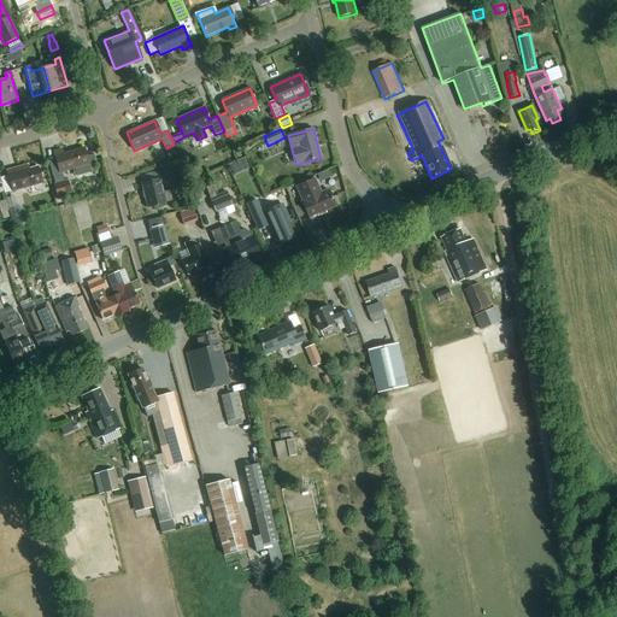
[(62,150),(53,152),(59,172),(52,175),(56,186),(53,186),(57,197),(71,193),(68,181),(65,181),(62,172),(75,169),(77,176),(90,172),(88,165),(83,148),(63,154),(62,150)]
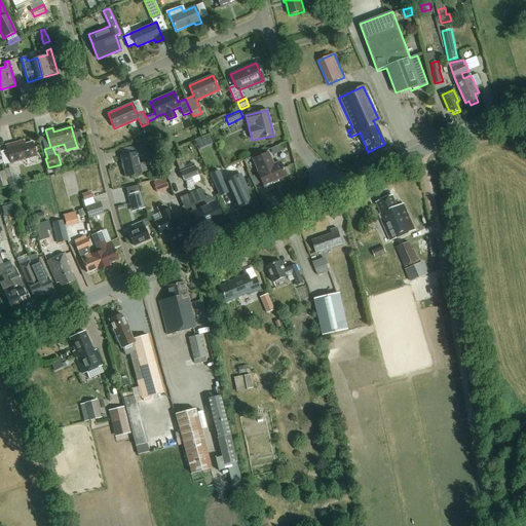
[(156,139),(148,141),(150,148),(158,146),(156,139)]
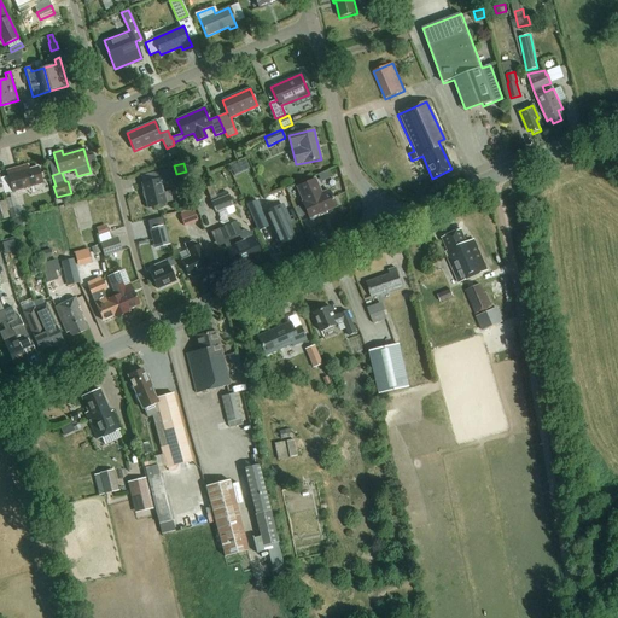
[(6,172),(12,192),(41,184),(38,168),(16,174),(15,169),(6,172)]
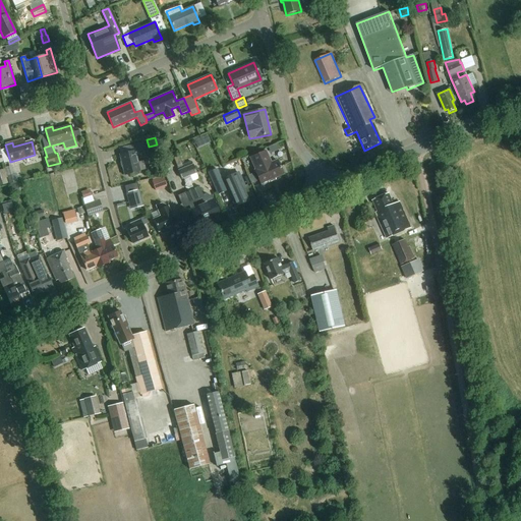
[(272,152),(281,149),(279,142),(270,146),(272,152)]
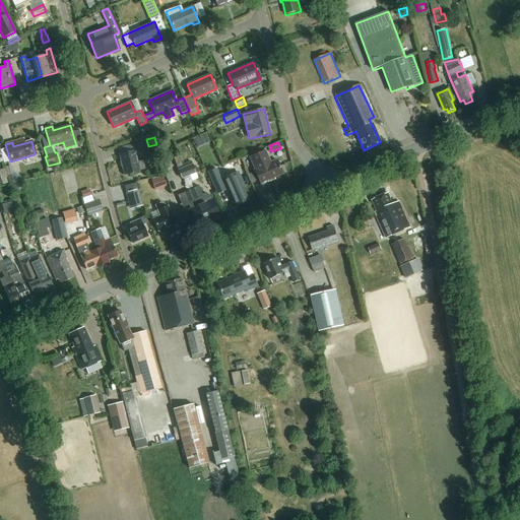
[(139,172),(139,171),(145,170),(143,160),(137,163),(135,155),(144,153),(142,143),(129,146),(130,152),(119,155),(124,176),(139,172)]
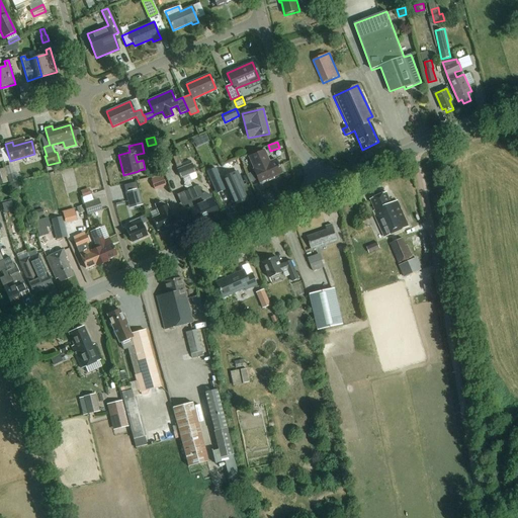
[(249,157),(254,169),(253,170),(260,185),(273,179),(273,177),(281,173),(275,160),(269,162),(264,151),(249,157)]
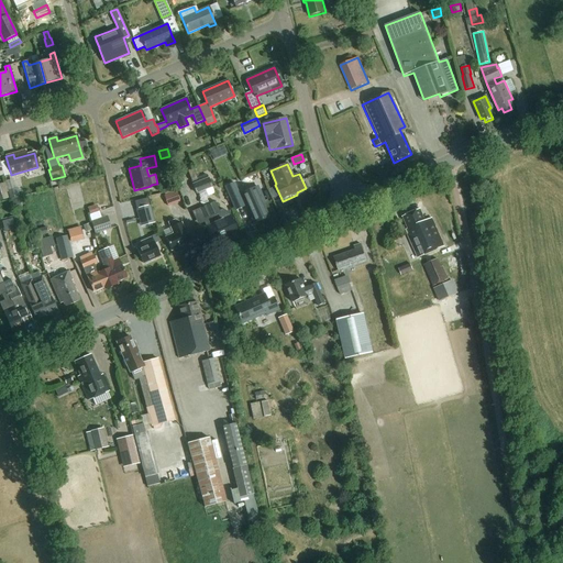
[(192,185),(199,183),(192,169),(187,172),(192,185)]
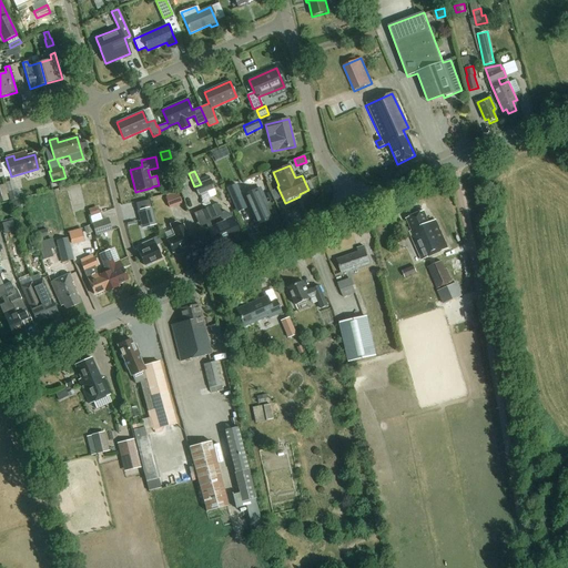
[(262,174),(254,178),(257,185),(265,182),(262,174)]
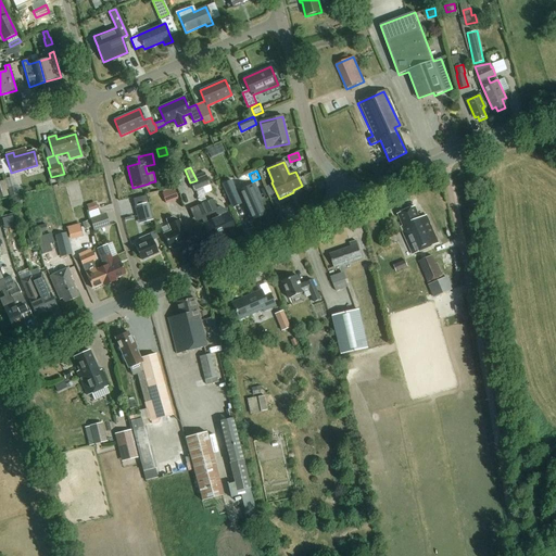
[(5,179),(5,180),(8,189),(10,197),(20,194),(17,186),(14,186),(12,177),(5,179)]
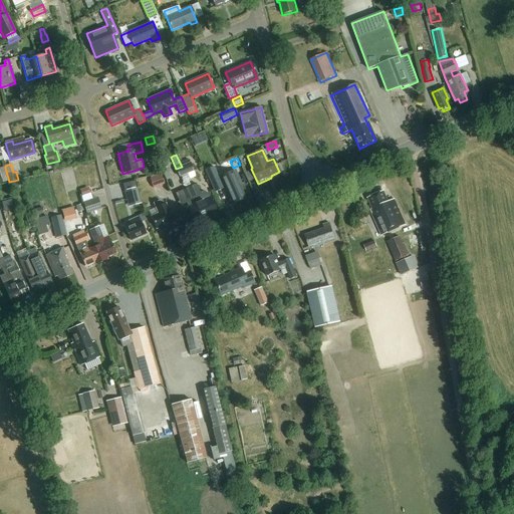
[(190,164),(182,167),(176,169),(179,177),(193,172),(190,164)]
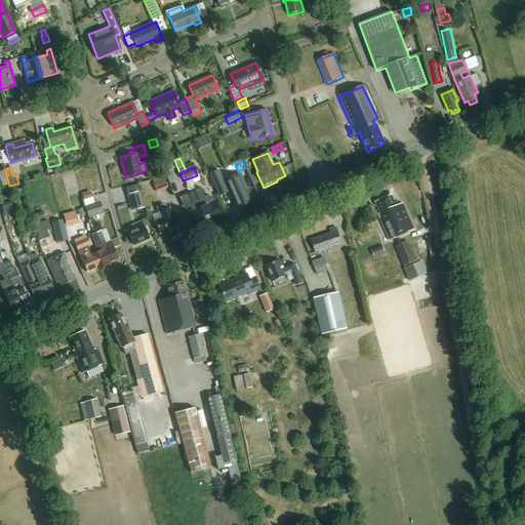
[(208,172),(218,195),(225,192),(214,170),(208,172)]
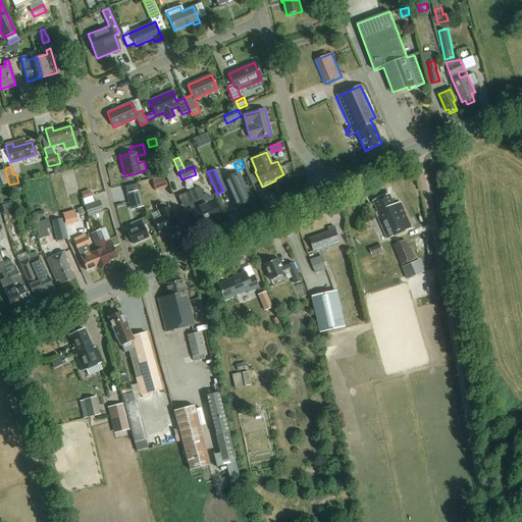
[(245,189),(242,180),(239,172),(223,179),(236,207),(249,202),(243,190),(245,189)]
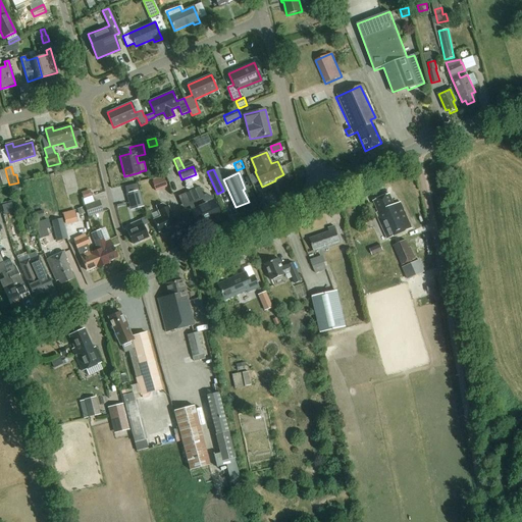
[(155,191),(167,187),(163,176),(152,180),(155,191)]
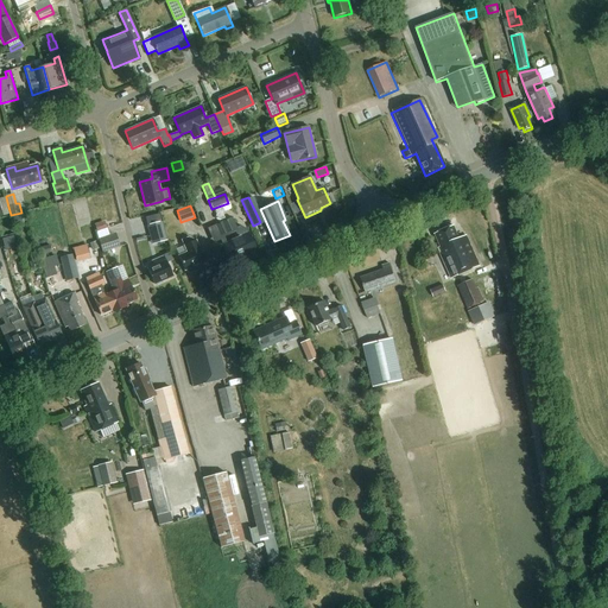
[(12,217),(14,226),(24,223),(24,222),(26,221),(25,214),(12,217)]
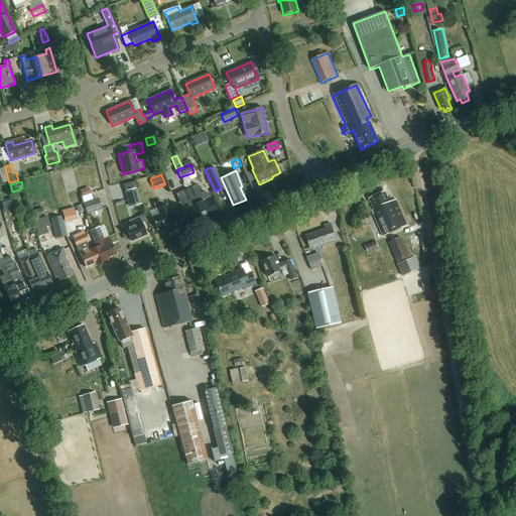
[(188,208),(196,224),(218,214),(210,195),(204,192),(201,194),(198,184),(187,189),(195,206),(188,208)]
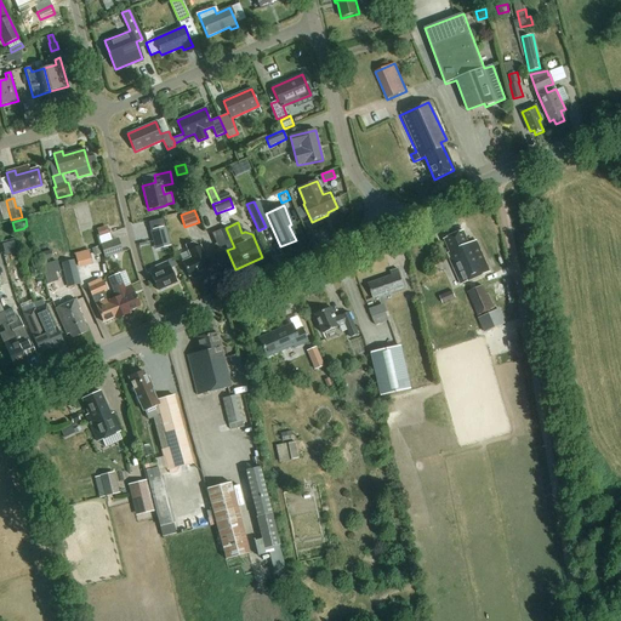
[(98,238),(109,234),(107,226),(96,229),(98,238)]
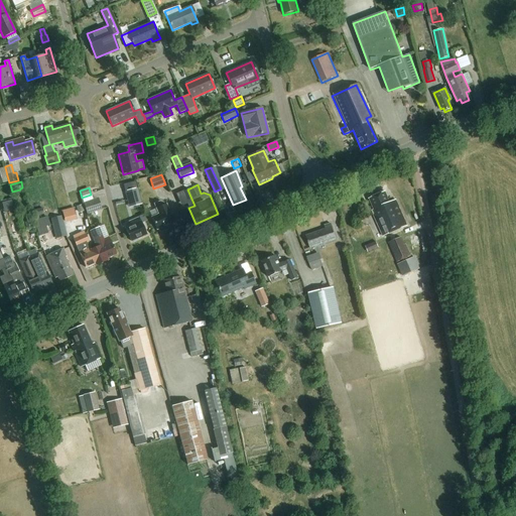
[(137,188),(125,192),(127,200),(139,197),(137,188)]
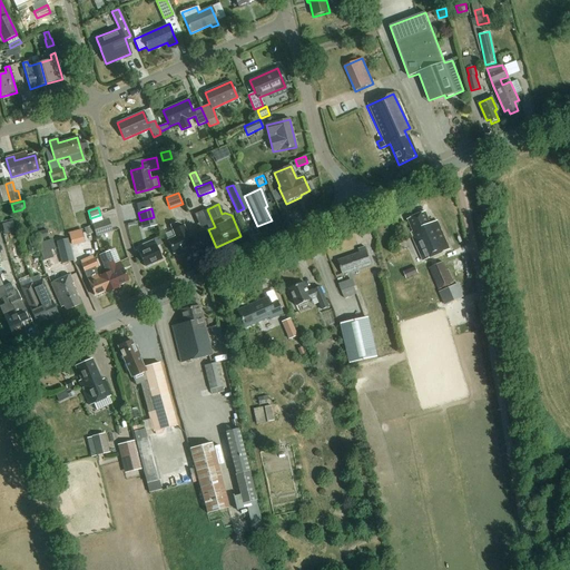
[(422,263),(449,251),(436,223),(431,225),(425,213),(408,220),(413,233),(410,234),(422,263)]
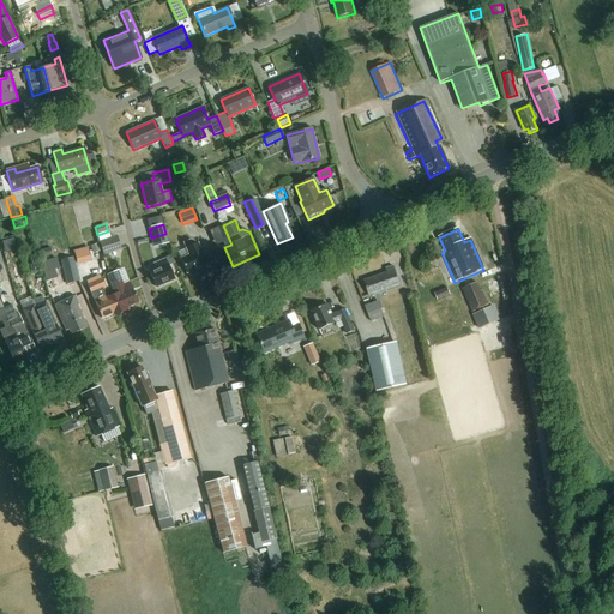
[(103,256),(121,250),(116,236),(98,242),(103,256)]
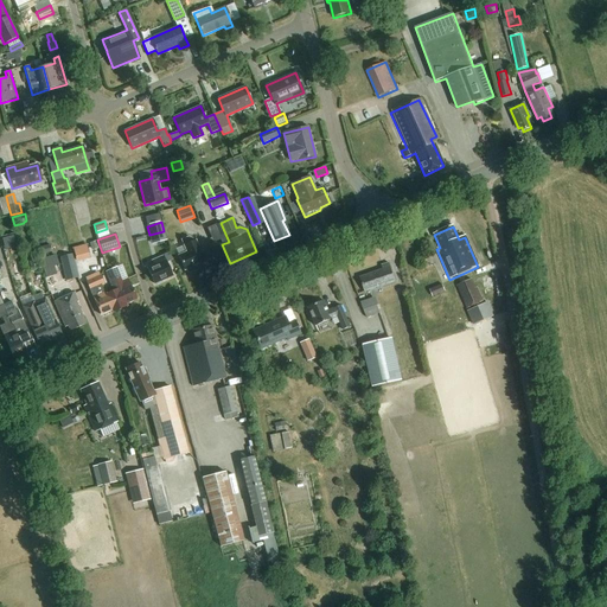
[(196,243),(184,249),(186,254),(178,257),(184,272),(204,263),(196,243)]
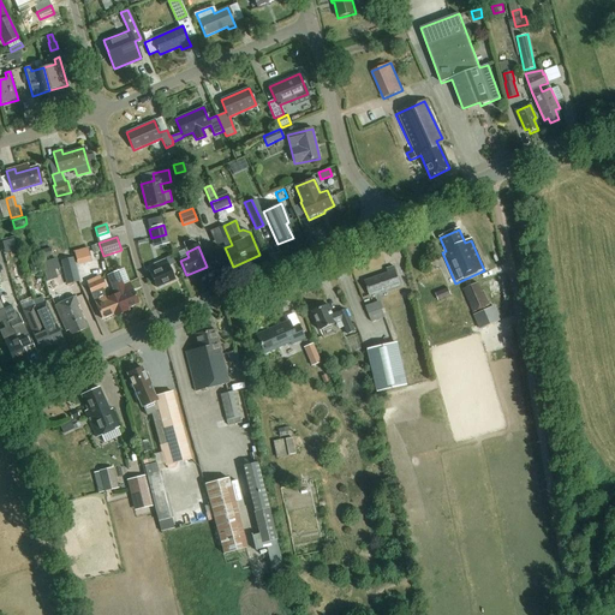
[(39,251),(41,260),(53,256),(51,248),(39,251)]
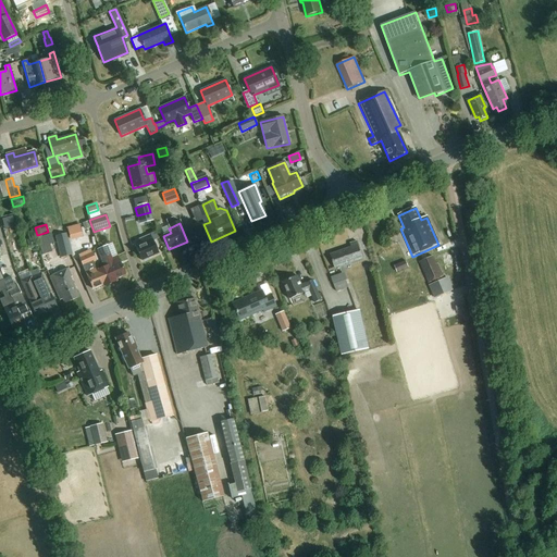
[(79,224),(66,227),(70,238),(83,235),(79,224)]
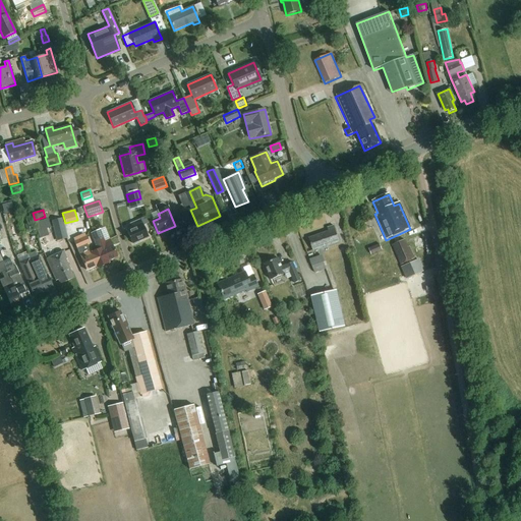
[(50,218),(38,221),(42,235),(50,233),(48,227),(53,226),(50,218)]
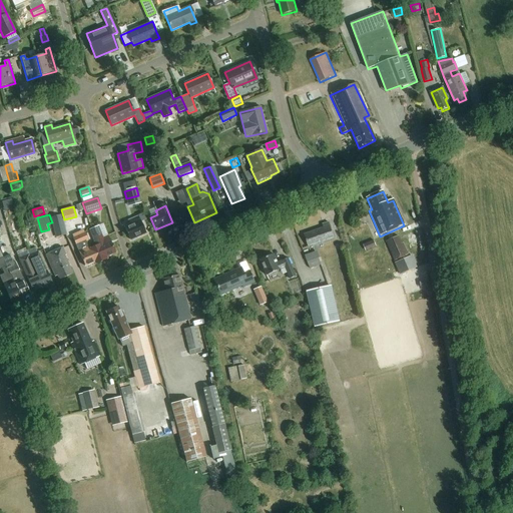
[(51,217),(55,237),(66,234),(61,215),(51,217)]
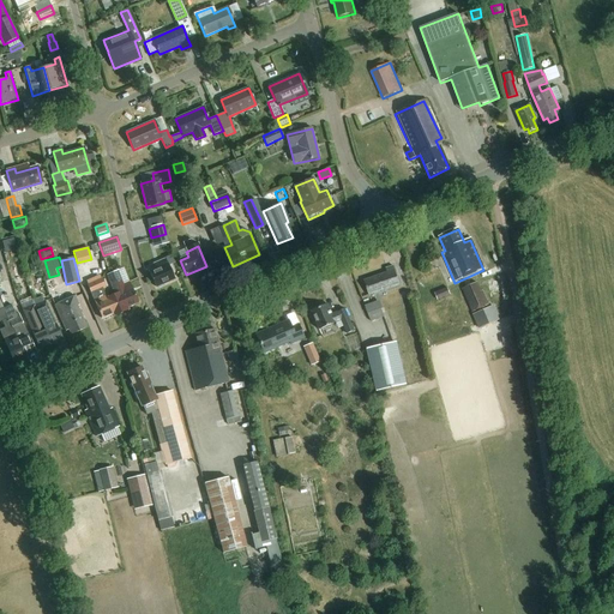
[(155,270),(149,274),(155,288),(174,281),(164,260),(160,263),(152,266),(155,270)]
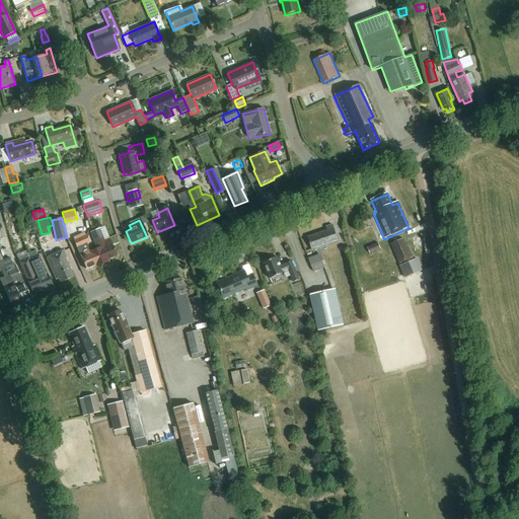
[(19,223),(10,226),(13,236),(21,233),(19,223)]
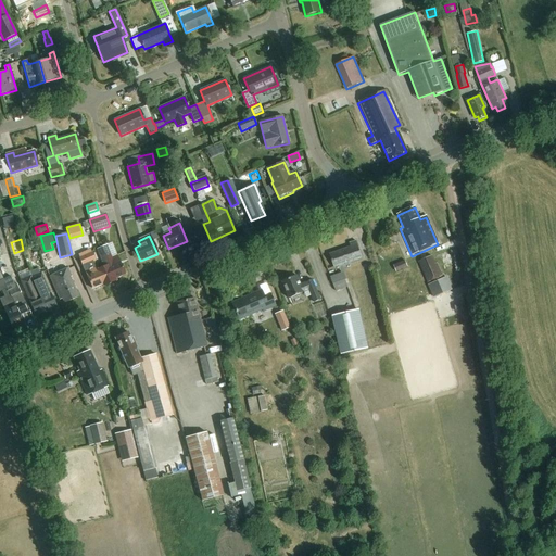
[(335,269),(363,260),(356,242),(350,244),(351,248),(330,255),(335,269)]
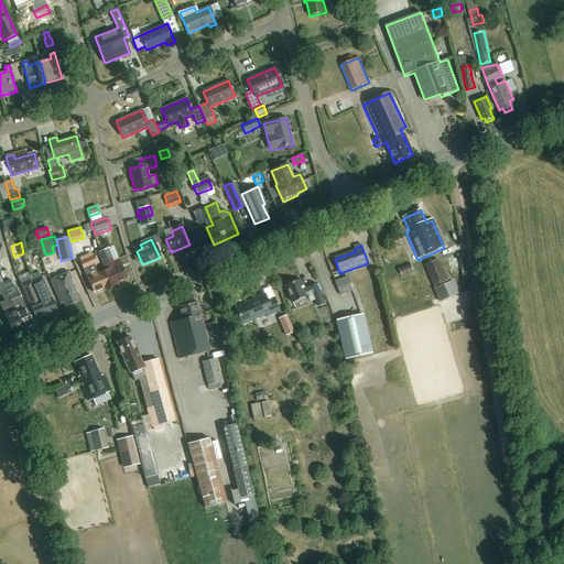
[(95,269),(104,288),(104,290),(117,284),(116,282),(126,278),(118,259),(112,261),(107,249),(98,252),(104,266),(101,267),(102,271),(97,273),(96,269),(95,269)]
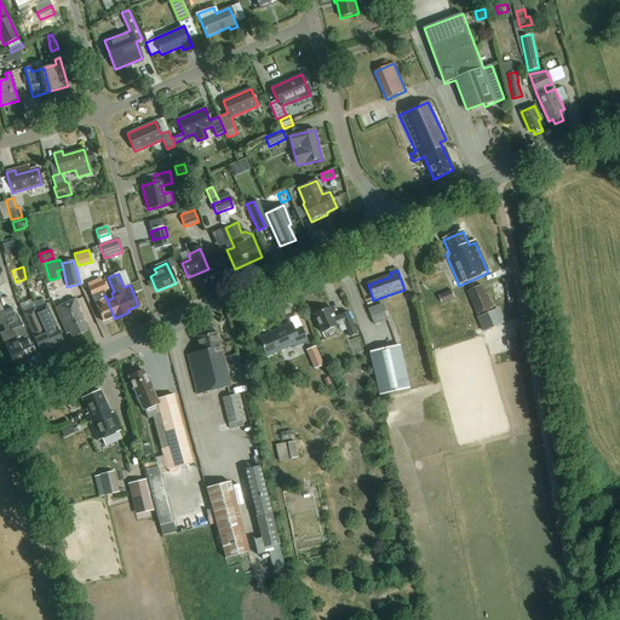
[(10,280),(0,282),(0,291),(1,296),(13,292),(10,280)]
